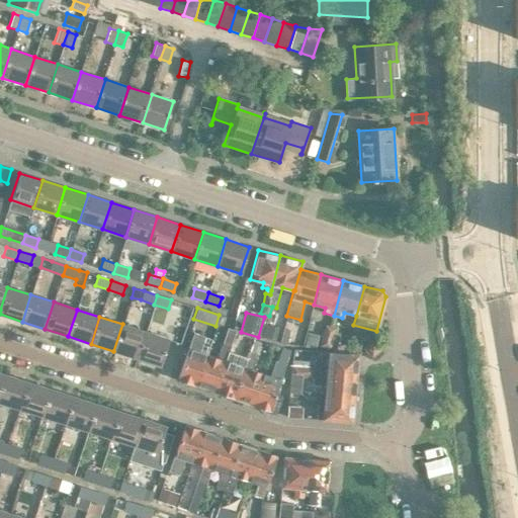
[(264,317),(258,337),(274,341),(278,327),(263,324),(265,317),(264,317)]
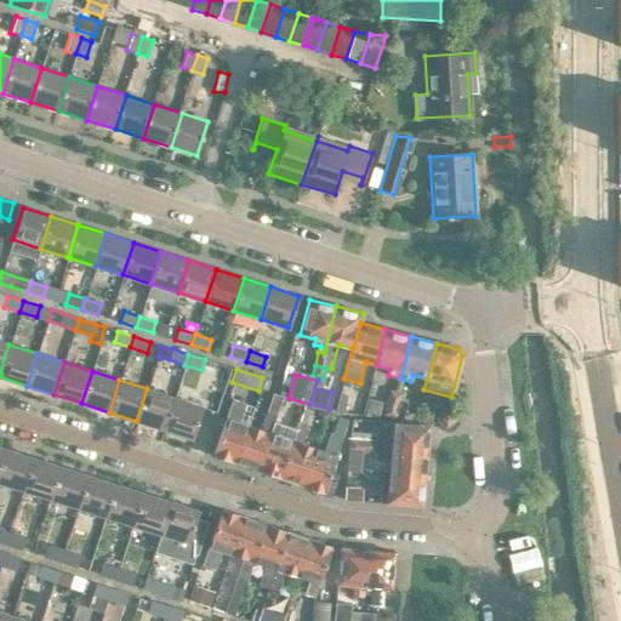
[(136,421),(164,429),(175,398),(147,388),(136,421)]
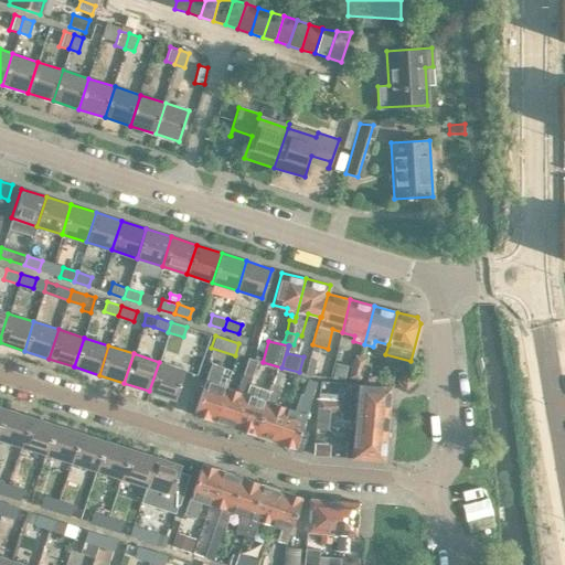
[(354,355),(352,366),(362,369),(365,358),(354,355)]
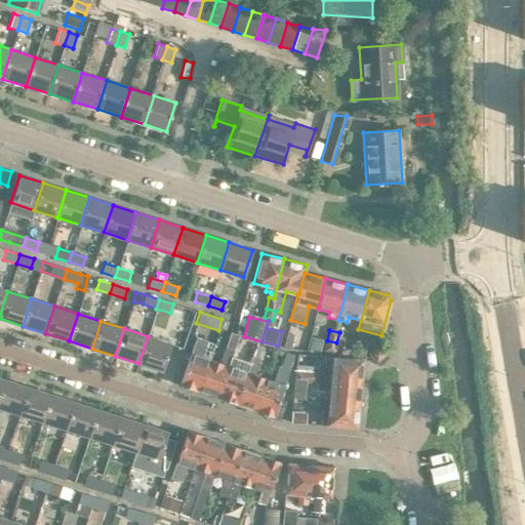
[(199,391),(217,397),(228,365),(229,366),(234,351),(238,335),(231,332),(227,345),(226,348),(220,363),(209,359),(199,391)]
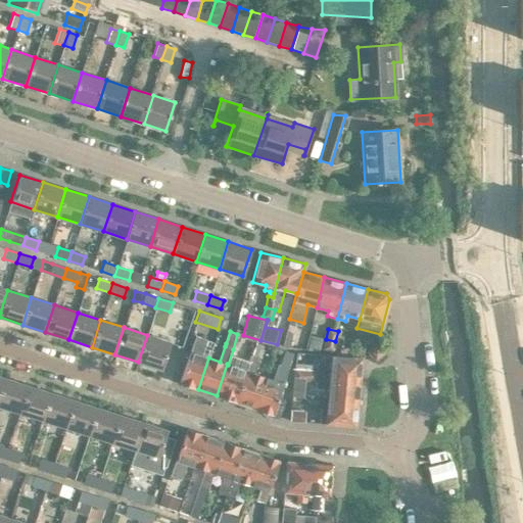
[(282,345),(289,347),(292,333),(286,332),(282,345)]
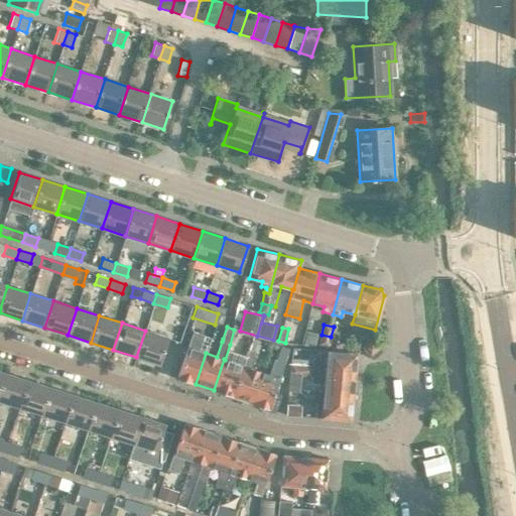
[(145,331),(136,357),(159,365),(167,338),(145,331)]
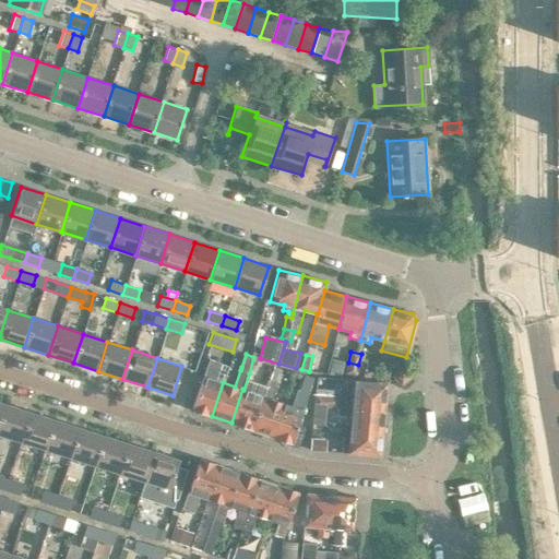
[(332,360),(330,373),(339,375),(342,363),(332,360)]
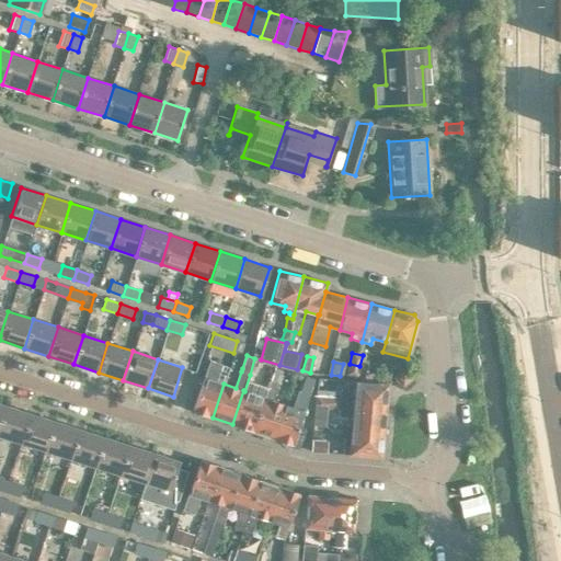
[(359,366),(350,364),(346,375),(356,377),(359,366)]
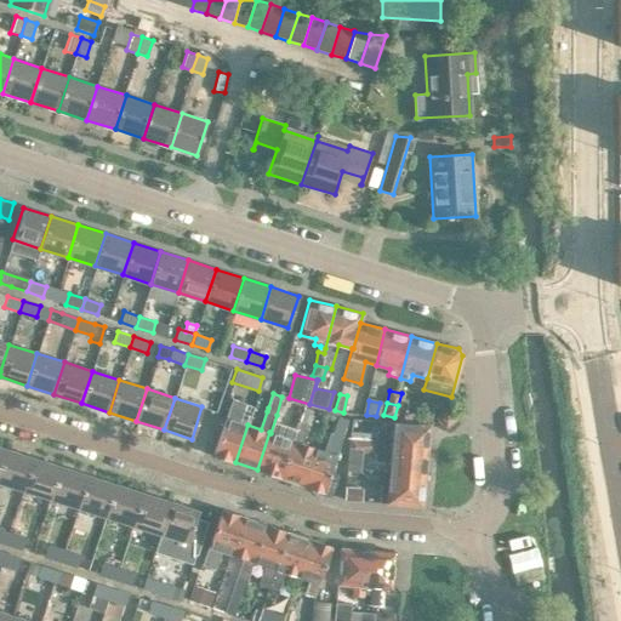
[(212,455),(235,462),(248,425),(235,421),(240,408),(231,404),(226,417),(212,455)]
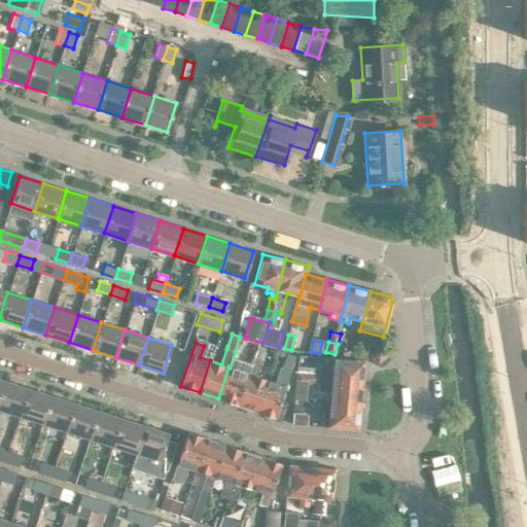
[(245,354),(253,357),(256,346),(249,343),(245,354)]
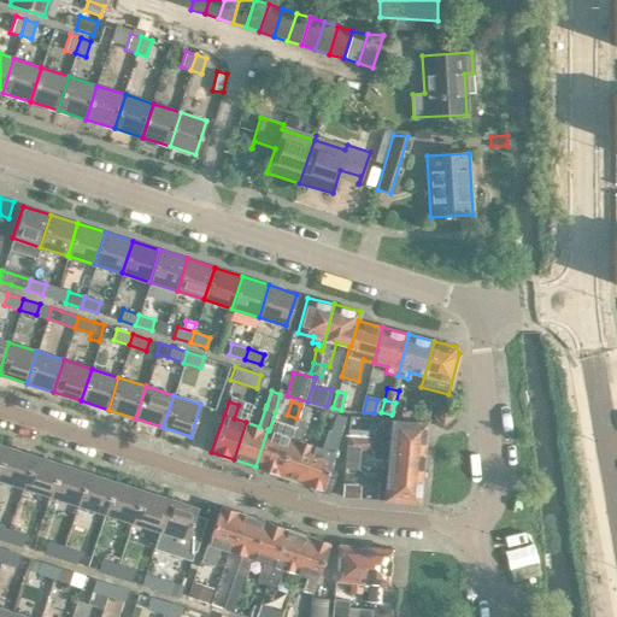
[(300,405),(297,418),(305,421),(310,407),(300,405)]
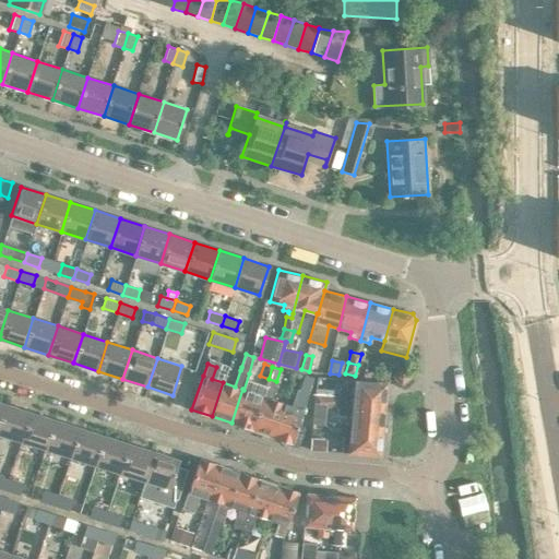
[(392,376),(401,385),(411,378),(402,367),(392,376)]
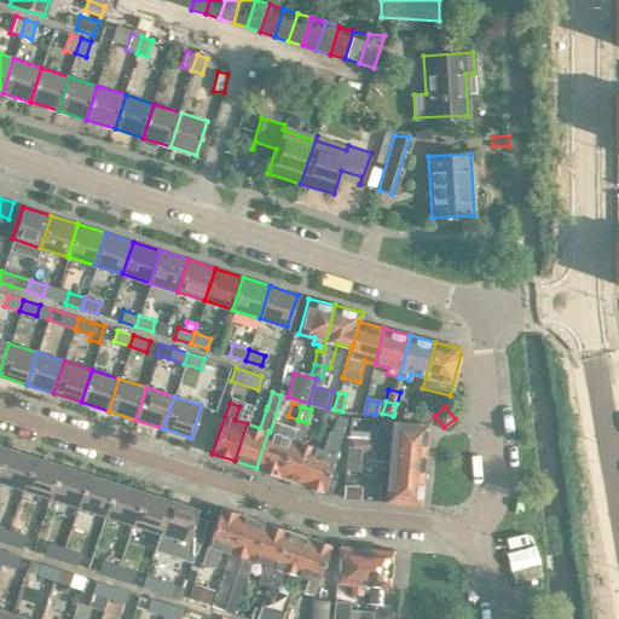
[(312,446),(300,484),(322,491),(341,435),(346,418),(336,416),(331,432),(325,450),(312,446)]
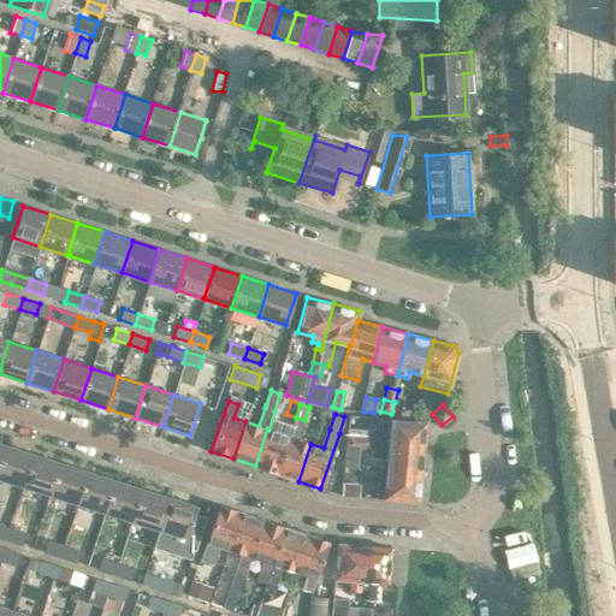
[(255,466),(277,474),(295,419),(286,415),(280,433),(268,430),(267,428),(255,466)]
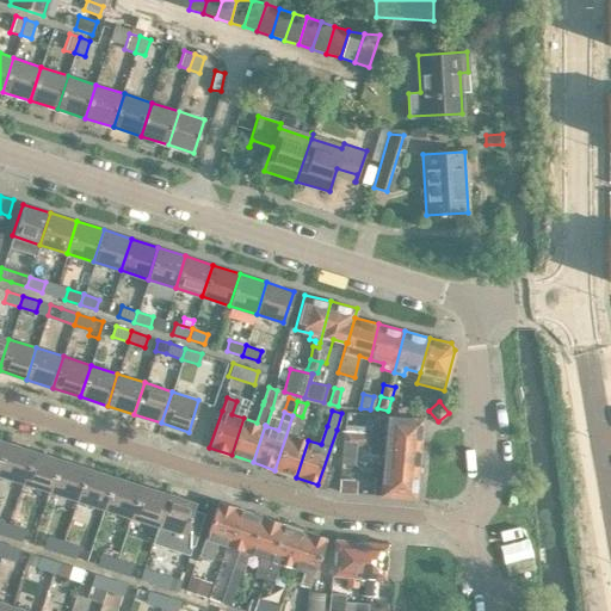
[(275,470),(296,477),(308,440),(296,437),(303,418),(292,415),(275,470)]
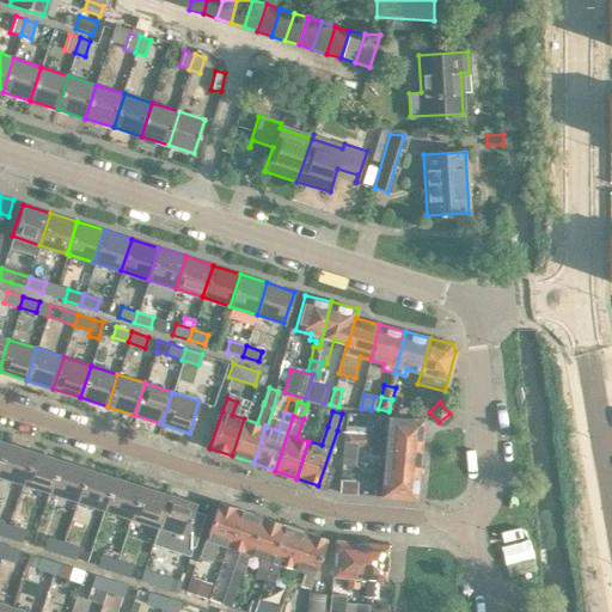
[(368,441),(372,441),(421,446),(423,418),(387,416),(386,427),(372,426),(371,435),(355,434),(355,445),(368,446),(368,441)]
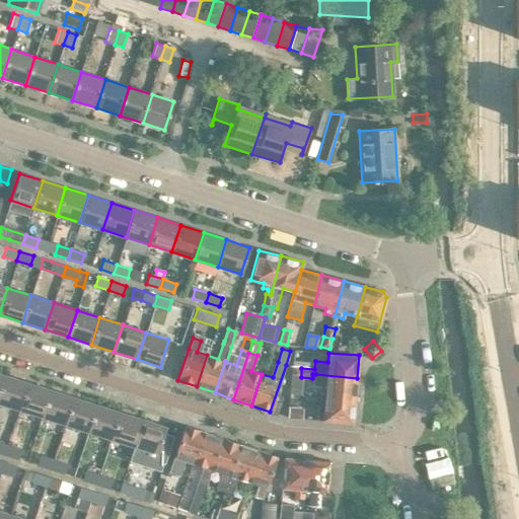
[(292,376),(301,377),(301,368),(292,367),(292,376)]
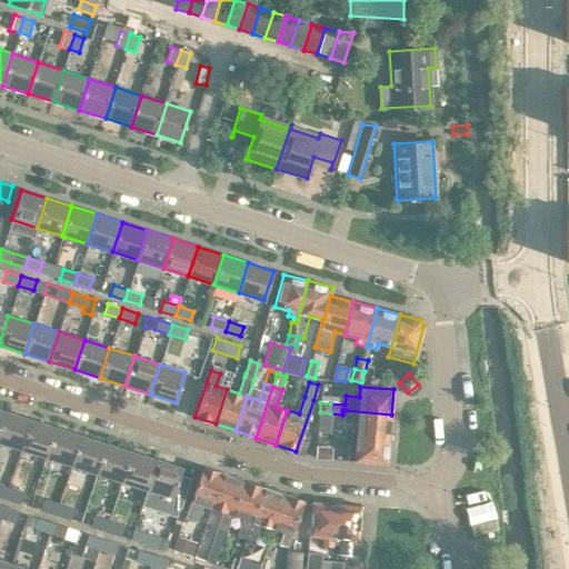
[(357,422),(356,436),(389,439),(391,415),(346,410),(345,421),(357,422)]
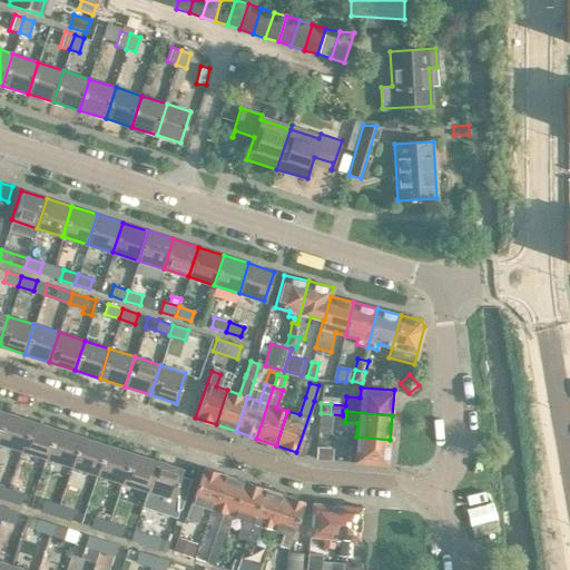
[(0,428),(0,443),(21,450),(30,420),(6,412),(0,428)]
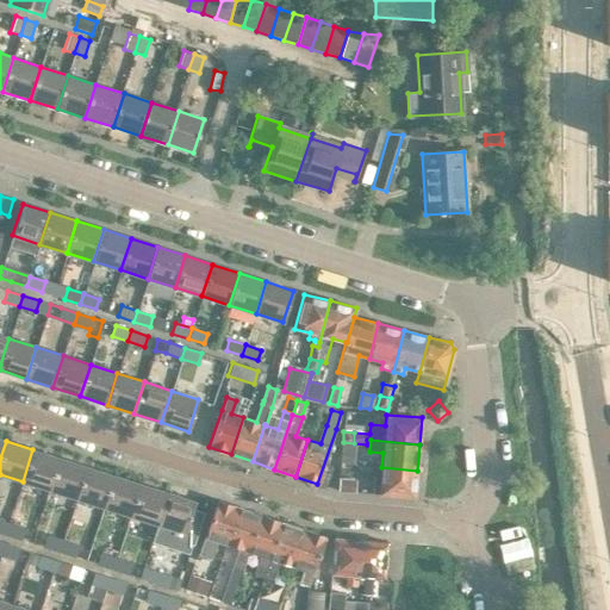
[(341,462),(362,465),(365,450),(342,448),(341,462)]
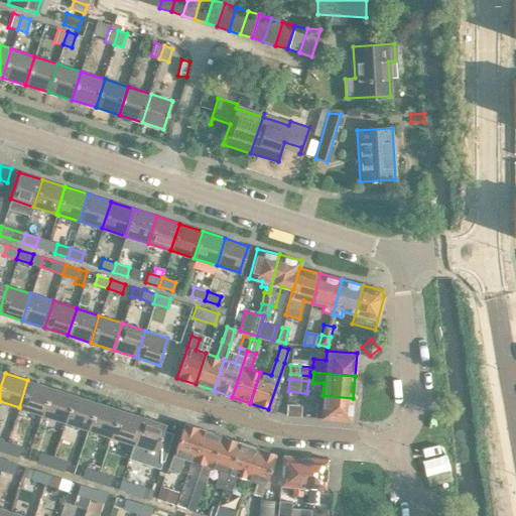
[(19,407),(41,414),(50,388),(27,380),(19,407)]
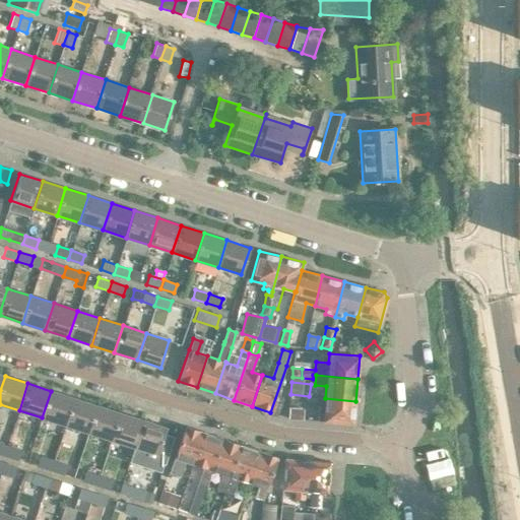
[(42,417),(65,426),(73,398),(51,391),(42,417)]
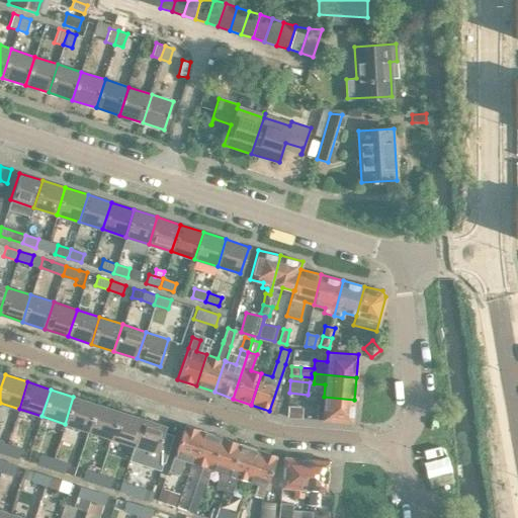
[(65,424),(88,431),(96,404),(73,397),(65,424)]
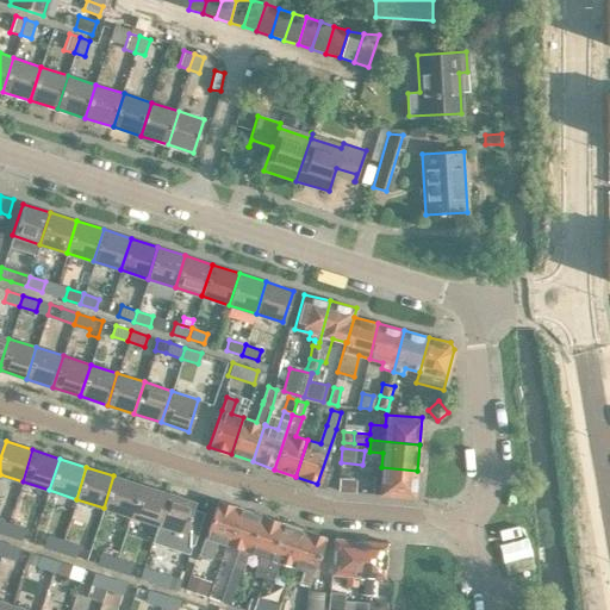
[(417,471),(381,467),(380,481),(374,480),(373,487),(372,493),(379,493),(379,495),(415,497),(417,471)]
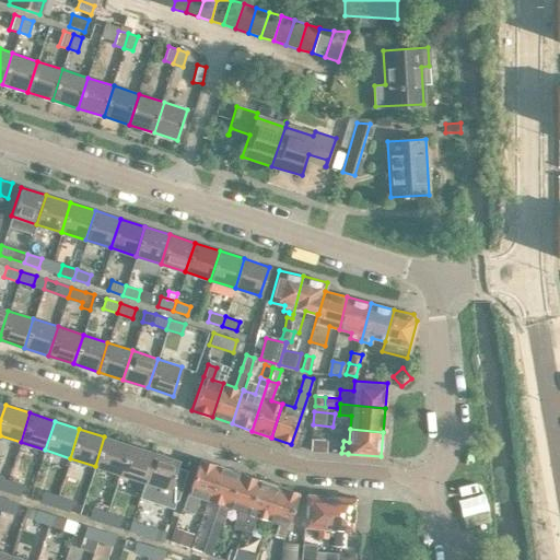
[(313,431),(311,451),(326,452),(326,444),(330,445),(331,433),(313,431)]
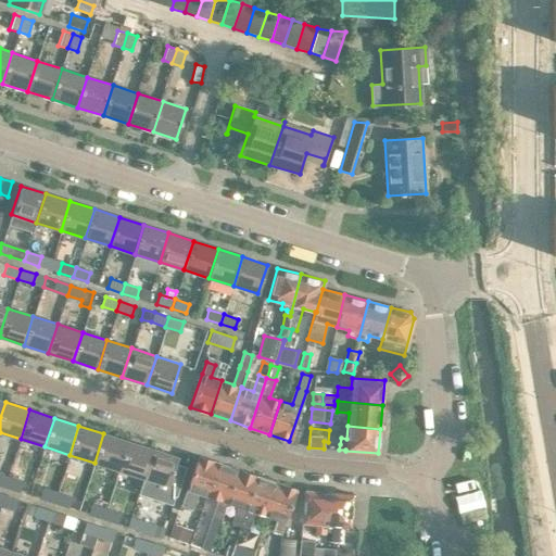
[(95,463),(118,470),(128,441),(103,433),(95,463)]
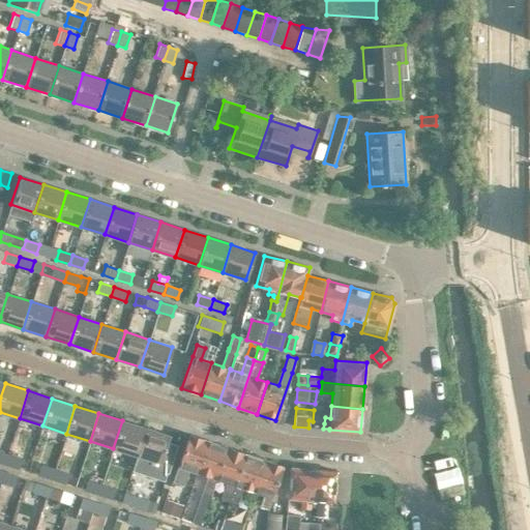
[(113,448),(137,455),(145,429),(122,420),(113,448)]
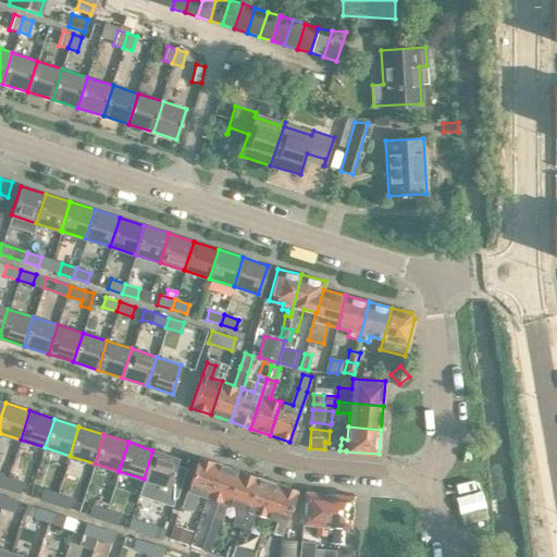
[(152,450),(144,479),(169,487),(166,493),(176,496),(186,467),(176,465),(178,458),(152,450)]
